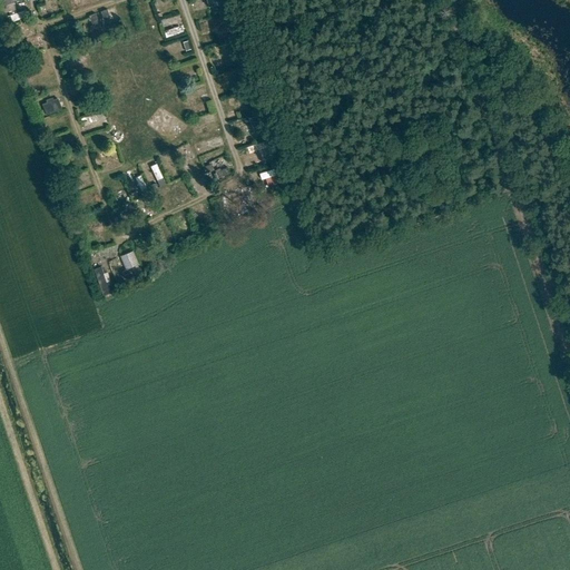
[(59,0),(50,0),(56,16),(65,13),(59,0)]
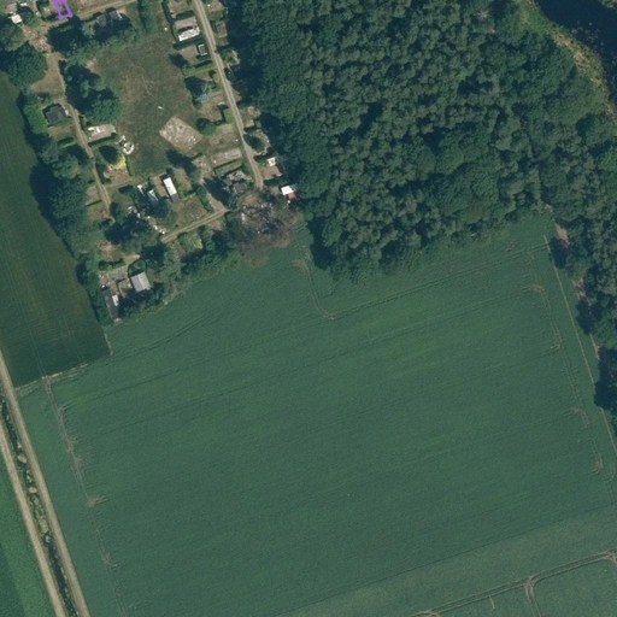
[(118,36),(134,30),(125,9),(110,15),(118,36)]
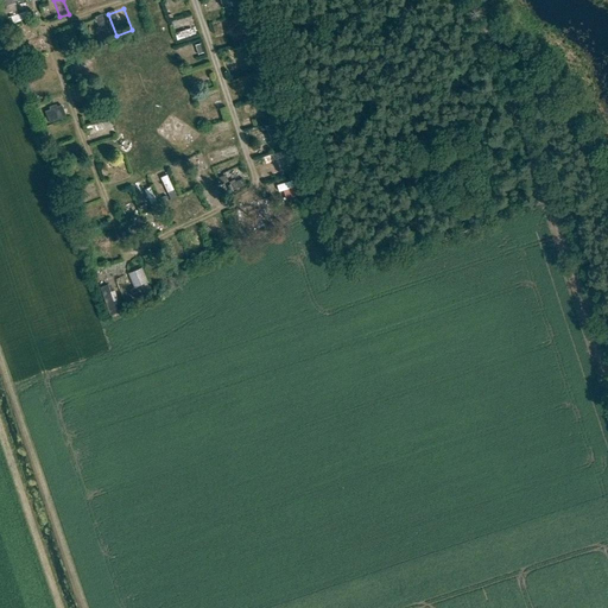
[(16,23),(31,19),(30,13),(14,17),(16,23)]
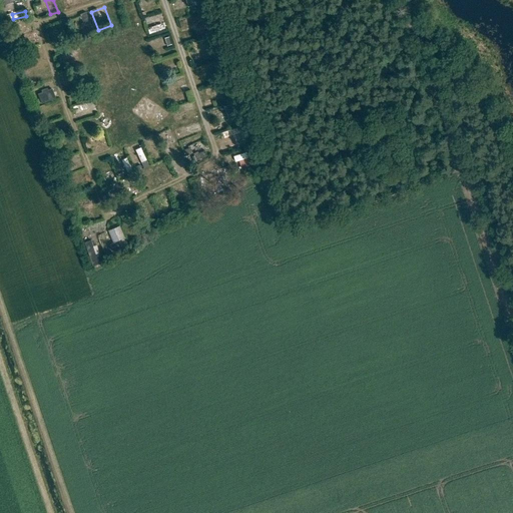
[(193,18),(196,30),(210,26),(207,14),(193,18)]
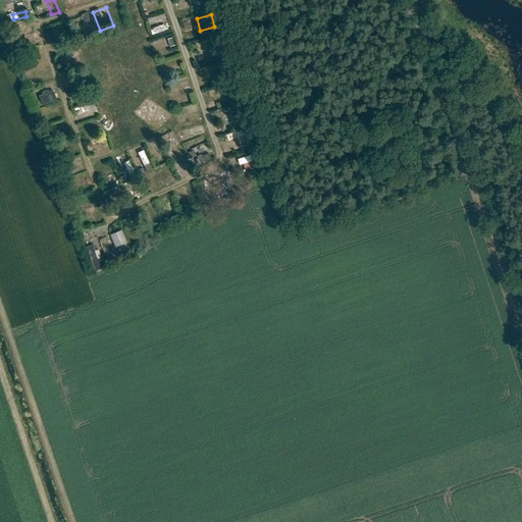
[(168,23),(152,29),(154,36),(170,30),(168,23)]
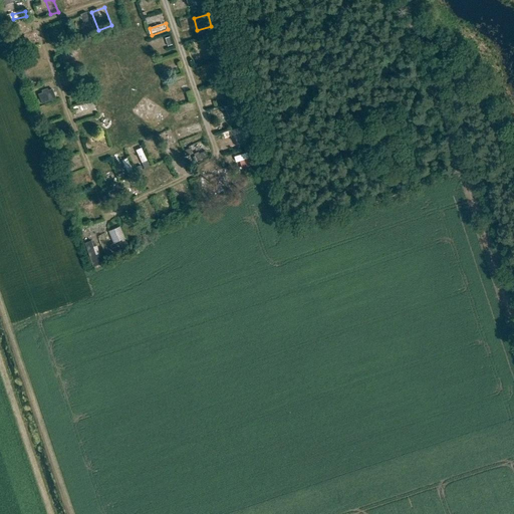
[(65,60),(66,67),(84,66),(83,58),(65,60)]
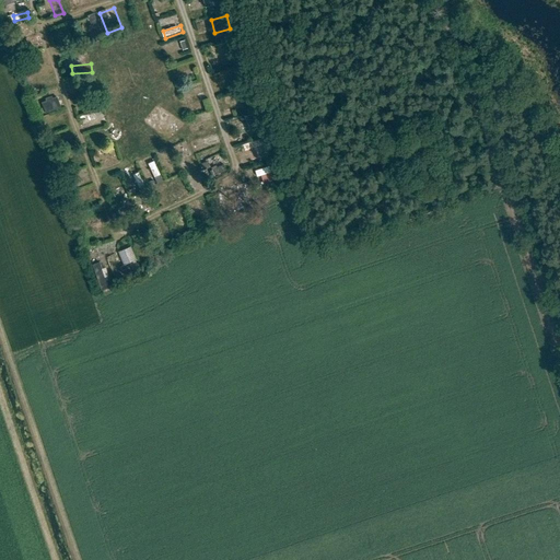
[(241,93),(224,100),(228,107),(244,101),(241,93)]
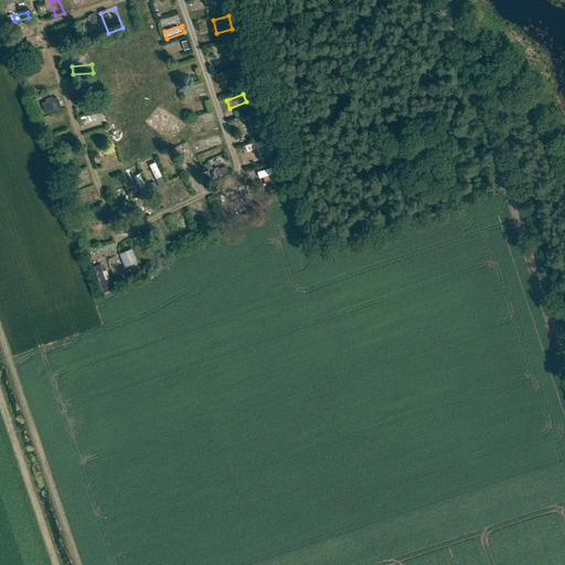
[(60,97),(43,102),(46,115),(63,109),(60,97)]
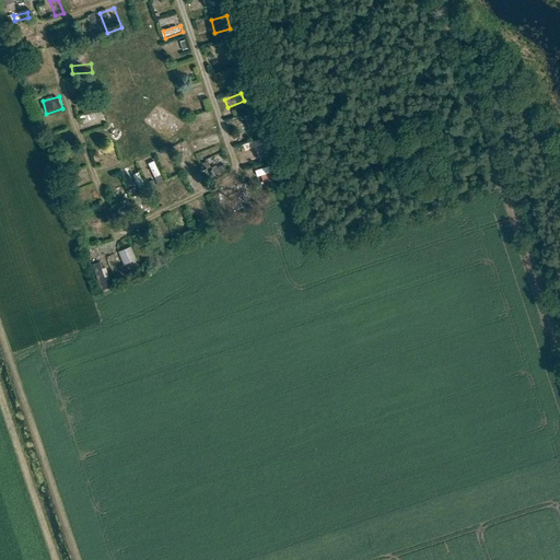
[(84,131),(106,126),(105,118),(82,124),(84,131)]
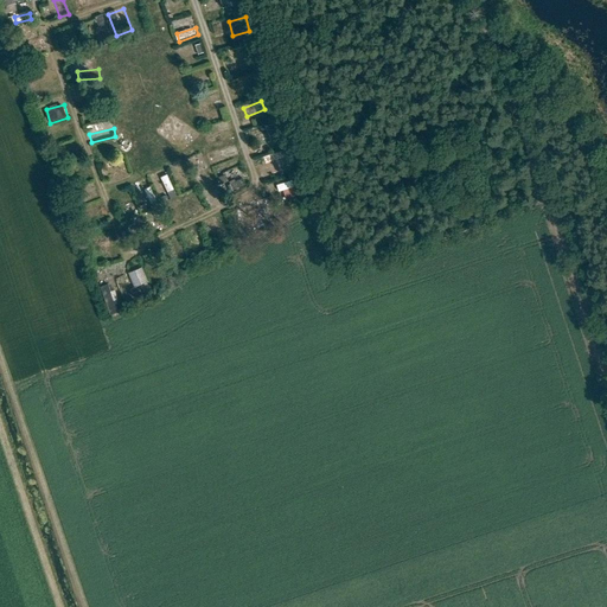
[(289,149),(264,158),(267,165),(292,155),(289,149)]
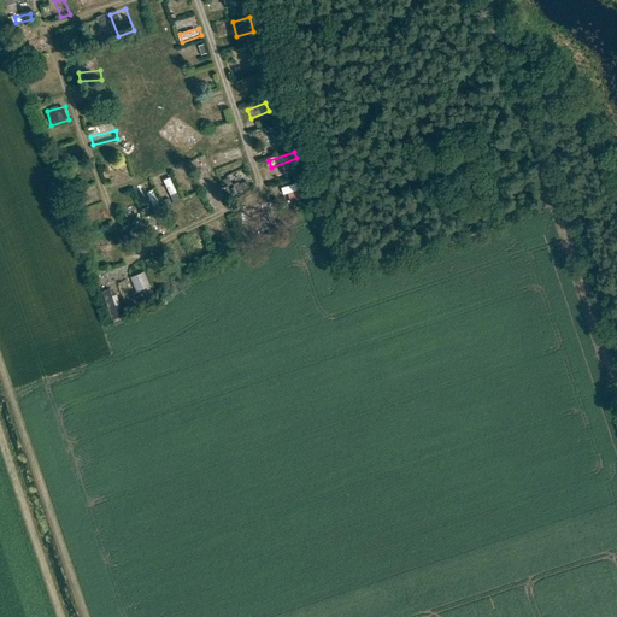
[(244,170),(235,174),(239,181),(247,177),(244,170)]
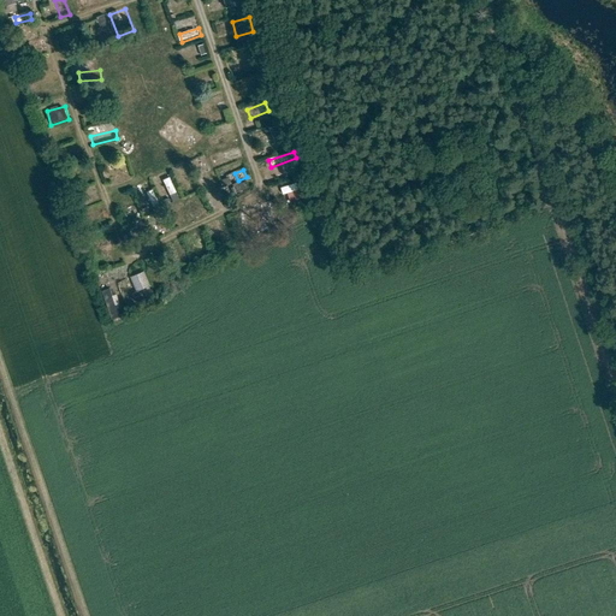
[(172,195),(178,193),(171,177),(165,181),(172,195)]
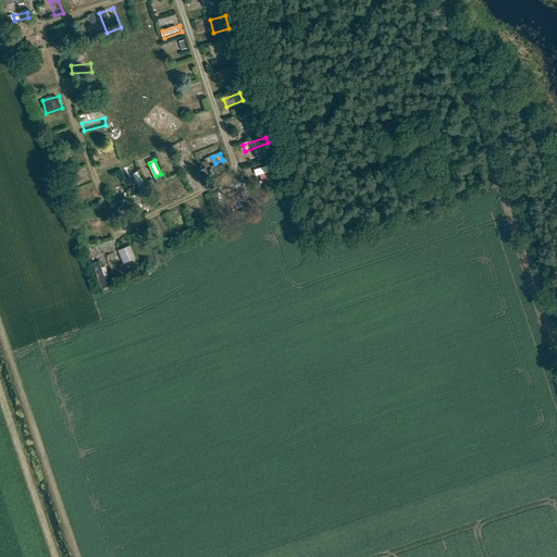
[(271,178),(269,172),(277,170),(275,163),(255,170),(257,176),(260,175),(262,182),(271,178)]
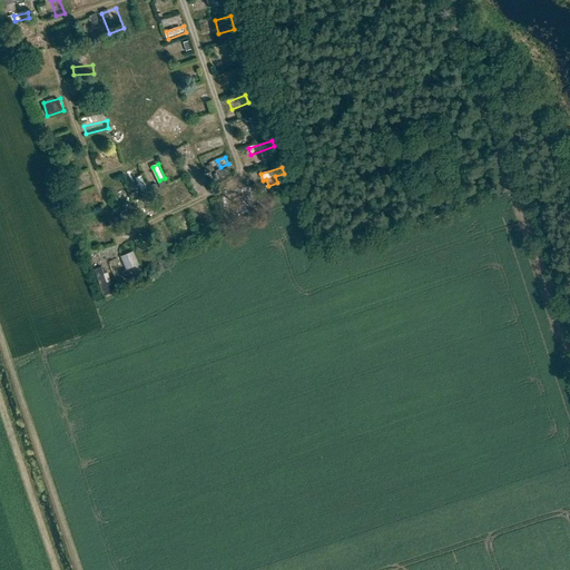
[(144,176),(138,178),(144,194),(149,192),(144,176)]
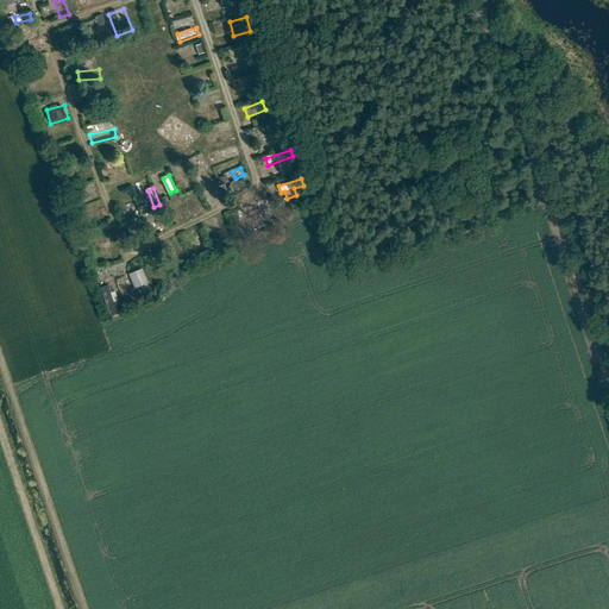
[(221,223),(227,240),(234,238),(227,220),(221,223)]
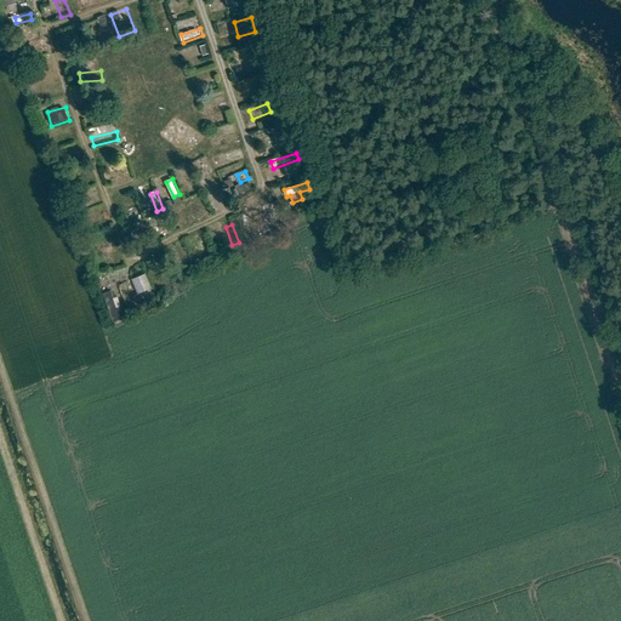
[(144,273),(131,279),(137,294),(134,295),(137,305),(155,296),(153,290),(152,291),(151,288),(152,288),(144,273)]
